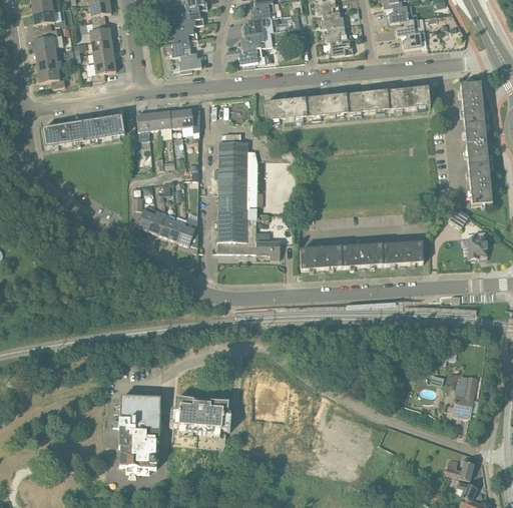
[(31,1),(33,12),(53,9),(52,0),(38,0),(31,1)]
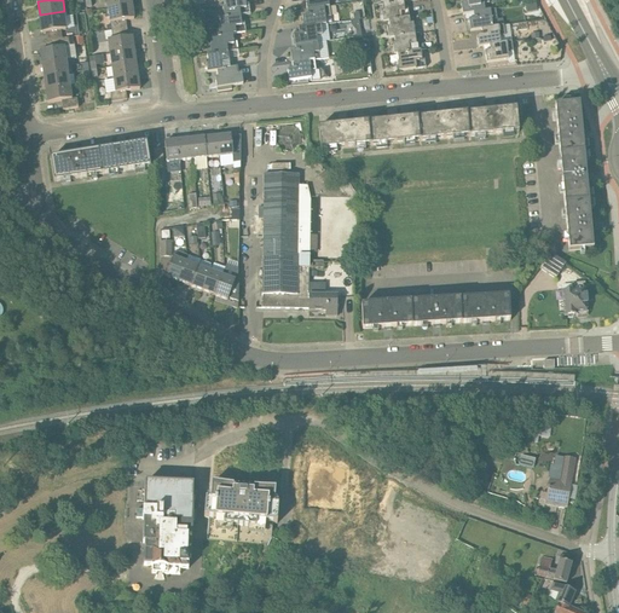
[(111,25),(127,23),(126,16),(134,15),(132,0),(108,5),(109,18),(110,17),(111,25)]
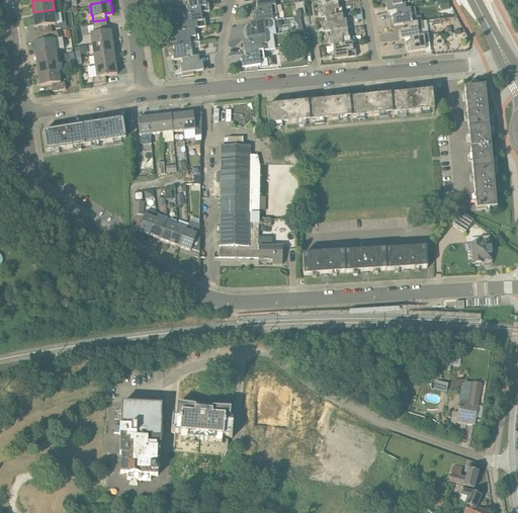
[(186,2),(187,10),(187,11),(201,9),(209,8),(208,0),(188,0),(188,2),(186,2)]
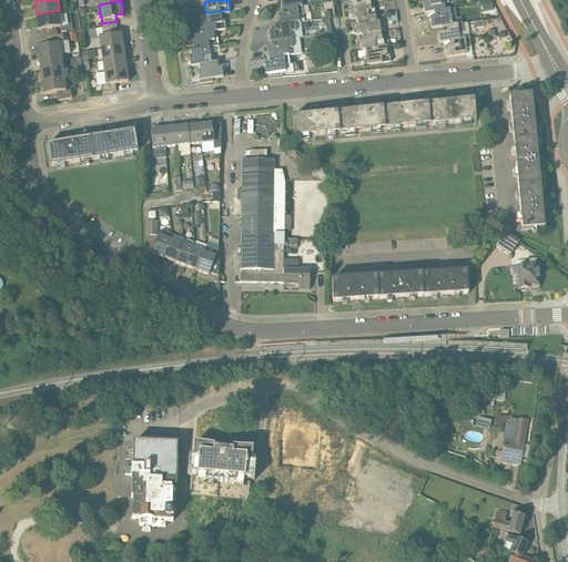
[(352,0),(352,4),(350,6),(352,16),(356,14),(375,11),(374,2),(371,2),(371,0),(352,0)]
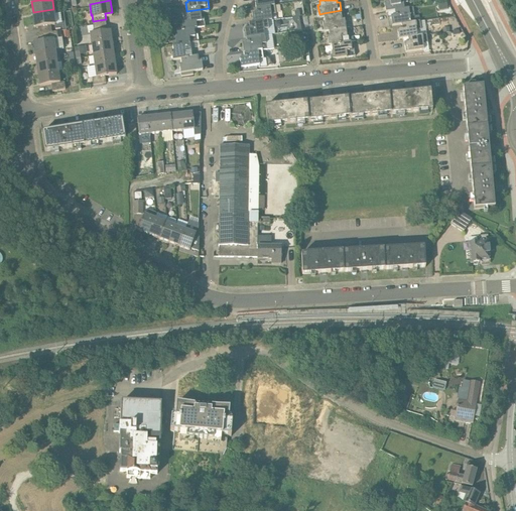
[(384,0),(385,8),(394,7),(394,6),(404,5),(403,0),(384,0)]
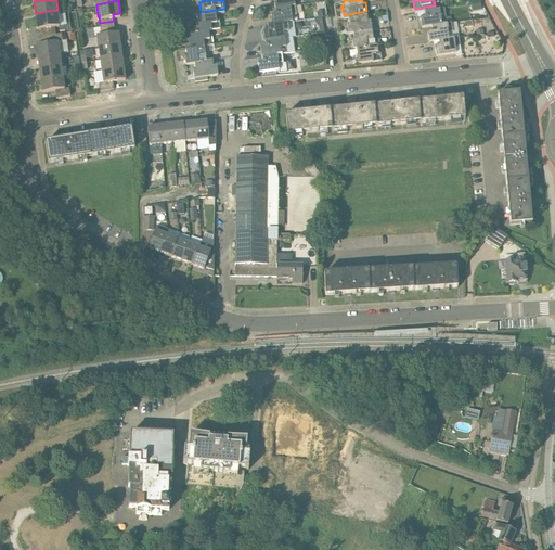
[(271,10),(272,20),(287,17),(292,17),(292,11),(296,10),(295,1),(275,4),(275,9),(271,10)]
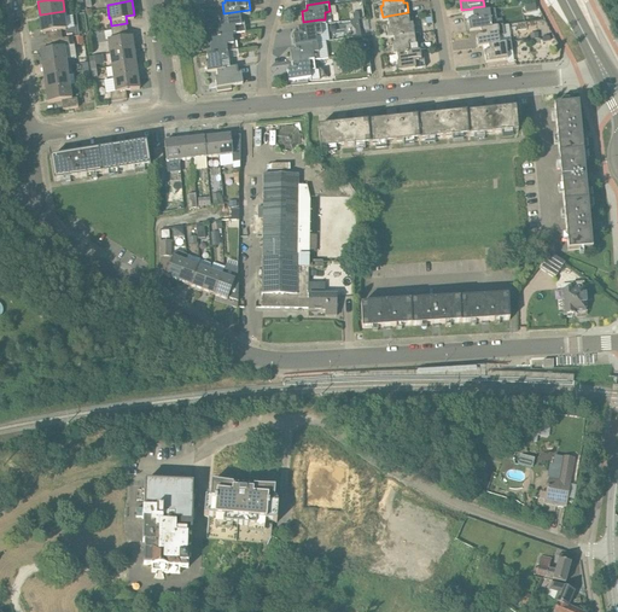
[(468,15),(470,25),(481,24),(491,22),(490,16),(496,15),(495,4),(484,6),(472,7),(472,9),(473,13),(468,15)]
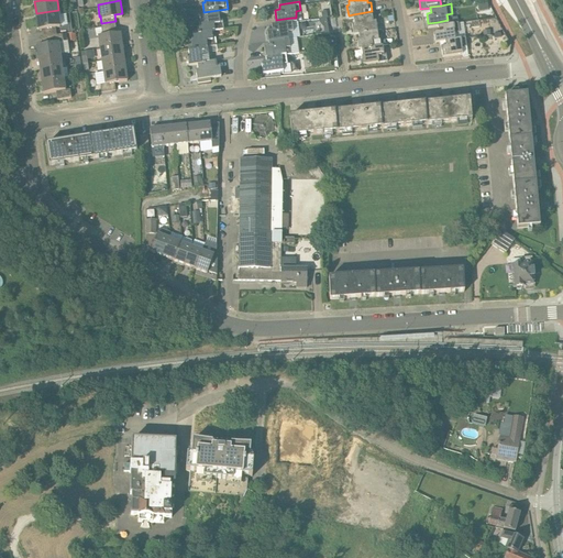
[(42,33),(56,31),(55,23),(61,22),(58,10),(36,13),(37,25),(41,25),(42,33)]
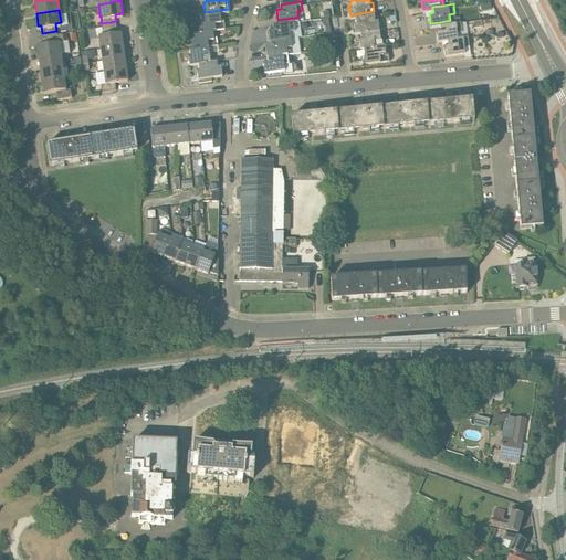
[(199,19),(201,28),(212,27),(224,24),(223,16),(220,16),(220,10),(205,12),(205,11),(200,12),(201,18),(199,19)]
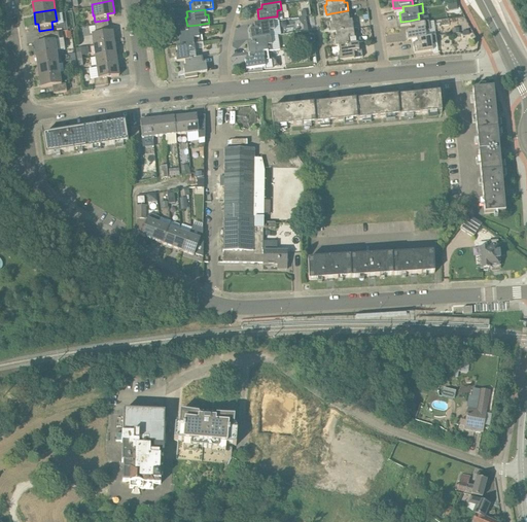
[(336,27),(353,25),(352,15),(349,16),(348,10),(330,13),(331,19),(329,19),(330,28),(336,27)]
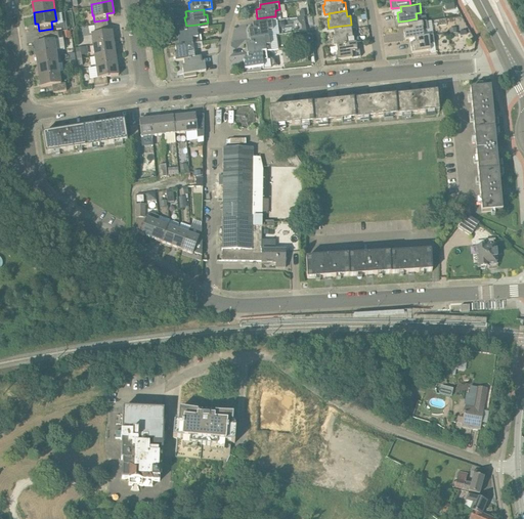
[(249,25),(250,35),(268,32),(268,26),(272,25),(271,16),(257,18),(252,19),(253,25),(249,25)]
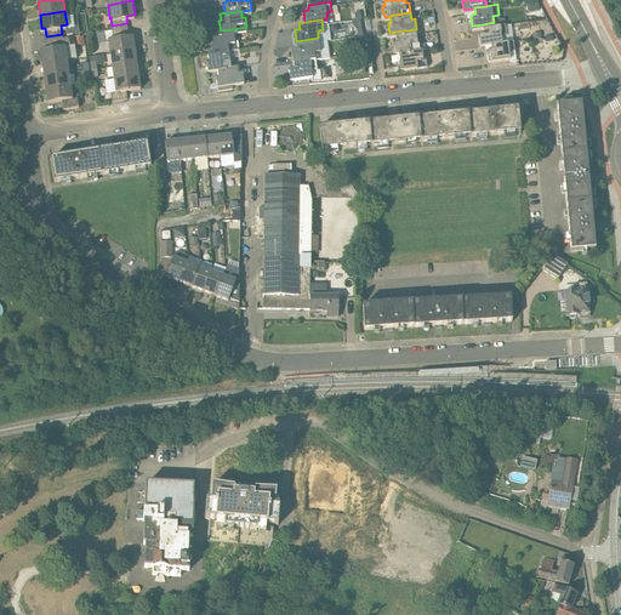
[(505,20),(494,22),(483,24),(484,29),(478,30),(480,43),(491,40),(502,39),(502,38),(513,36),(512,30),(507,30),(505,20)]
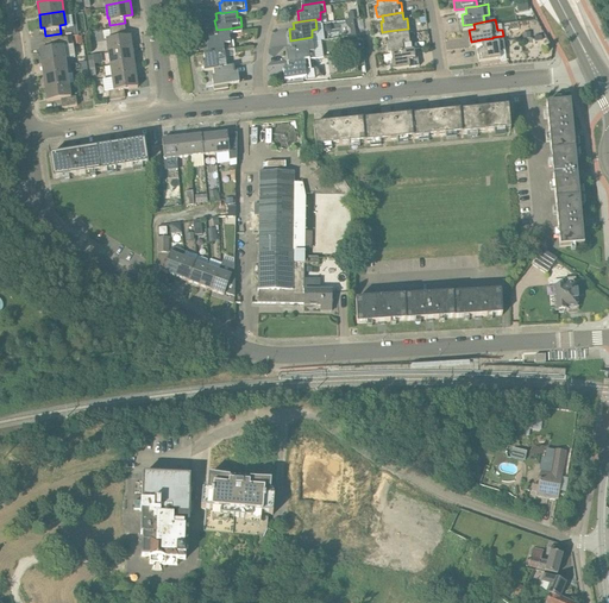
[(107,48),(132,44),(130,31),(126,31),(125,23),(110,25),(111,33),(106,35),(107,48)]
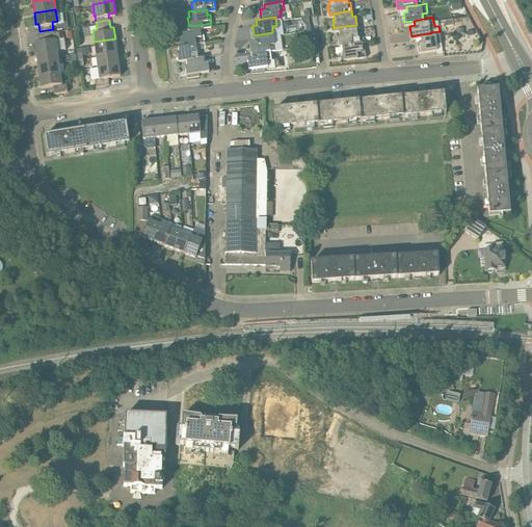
[(200,25),(189,26),(182,27),(183,32),(181,33),(182,42),(195,40),(195,41),(205,40),(203,30),(201,30),(200,25)]
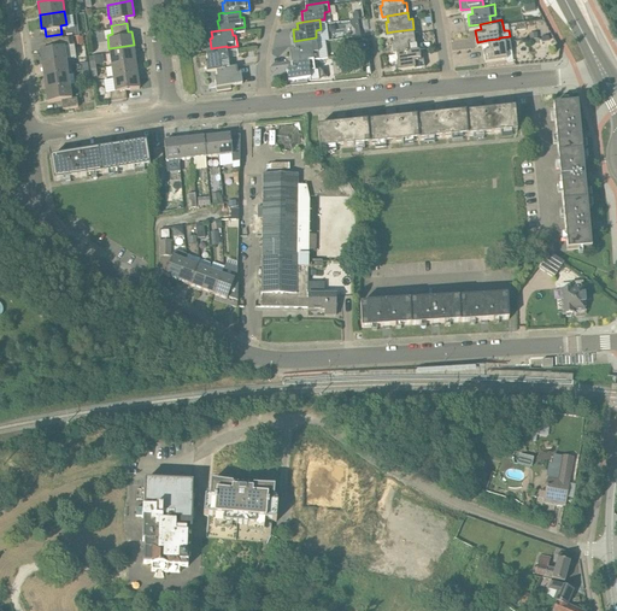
[(393,31),(394,39),(392,39),(393,50),(395,48),(419,45),(417,35),(415,35),(413,29),(393,31)]
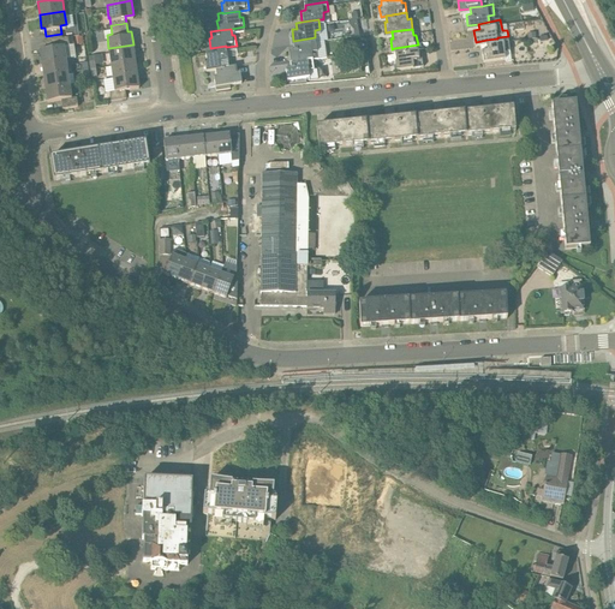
[(41,59),(66,55),(64,41),(63,42),(61,34),(46,36),(47,45),(40,46),(41,59)]
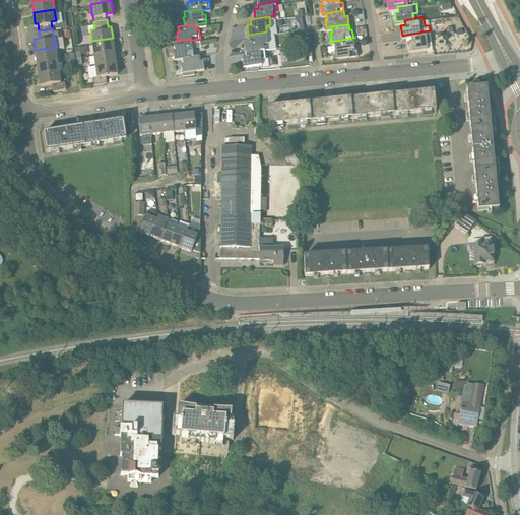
[(420,31),(420,33),(411,34),(411,39),(407,39),(408,49),(428,46),(427,40),(431,40),(430,30),(420,31)]
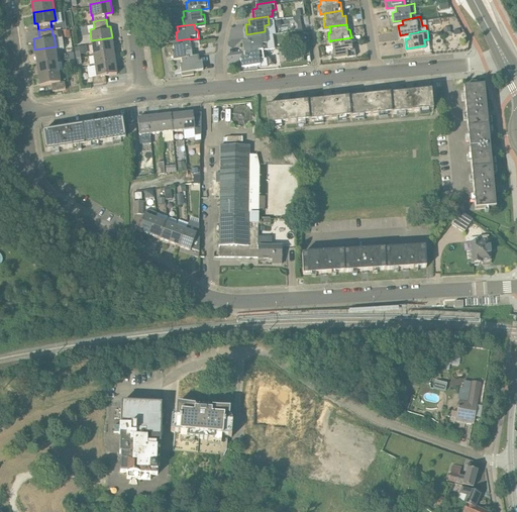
[(263,46),(263,44),(262,40),(266,39),(265,31),(246,34),(247,38),(242,39),(243,48),(263,46)]
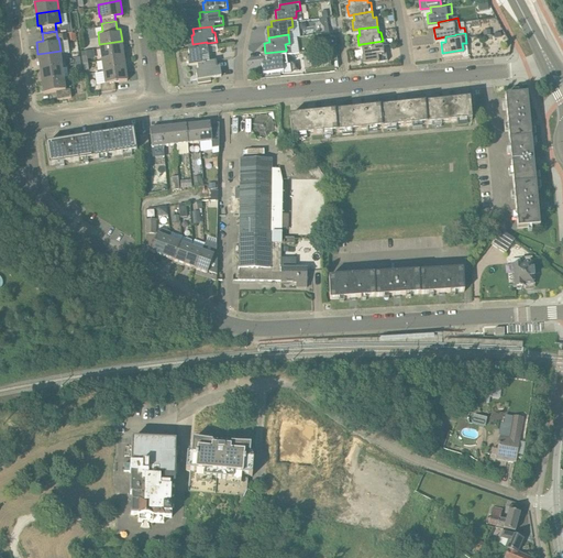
[(101,56),(123,53),(122,41),(99,44),(101,56)]
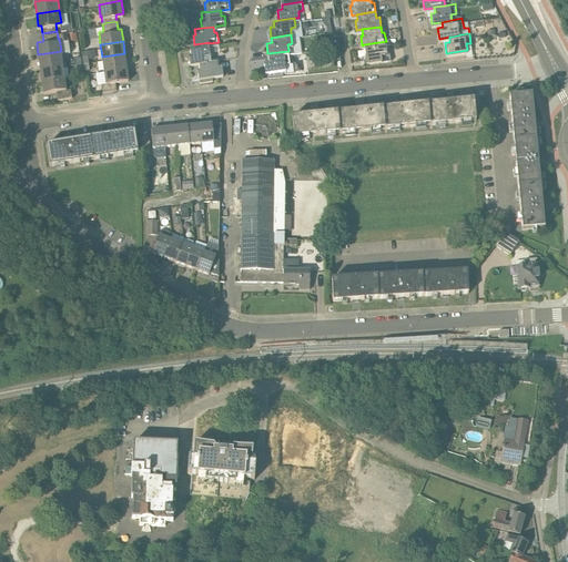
[(364,44),(367,60),(391,57),(389,47),(386,48),(386,41),(364,44)]
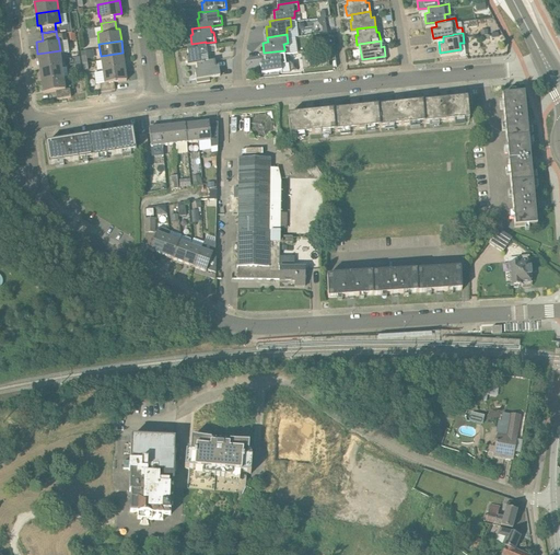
[(206,42),(191,44),(187,45),(188,50),(186,51),(187,61),(196,59),(211,57),(210,47),(207,48),(206,43),(206,42)]
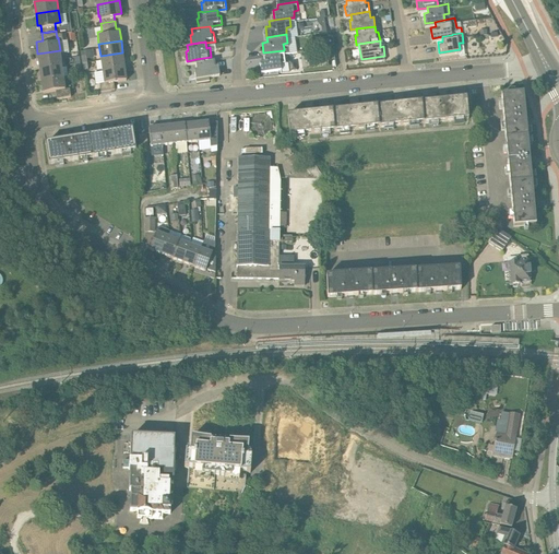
[(39,65),(61,61),(60,50),(37,54),(39,65)]
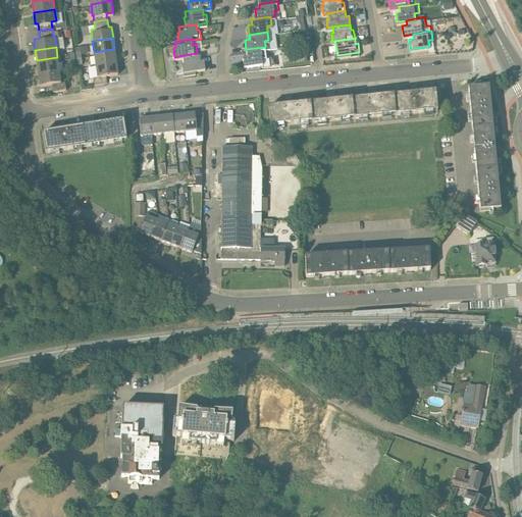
[(265,47),(246,49),(247,54),(243,55),(244,64),(262,61),(262,56),(266,55),(265,47)]
